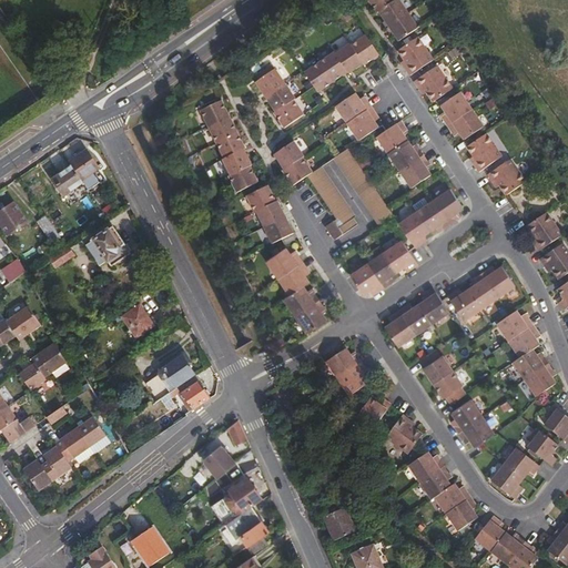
[(368,0),(371,2),(377,12),(378,11),(394,0),(368,0)]
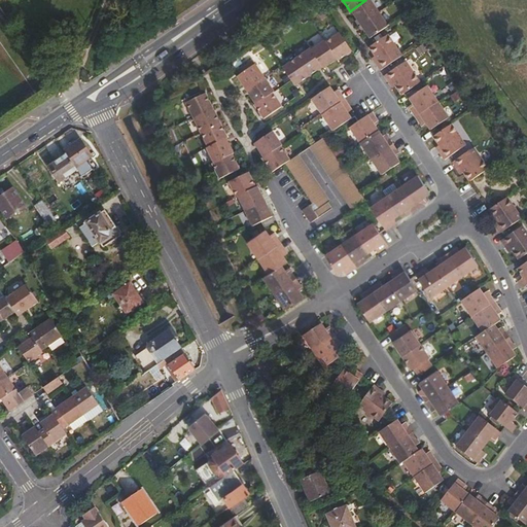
[(365,0),(351,10),(357,19),(360,23),(360,24),(363,22),(364,21),(379,11),(371,0),(365,0)]
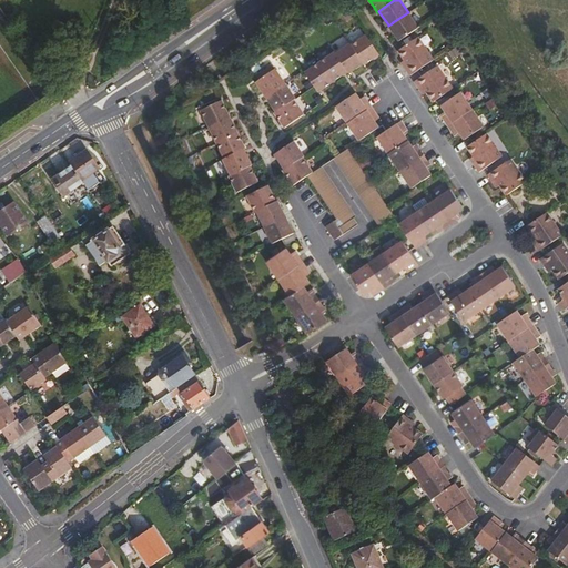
[(347,11),(342,16),(345,20),(352,16),(347,11)]
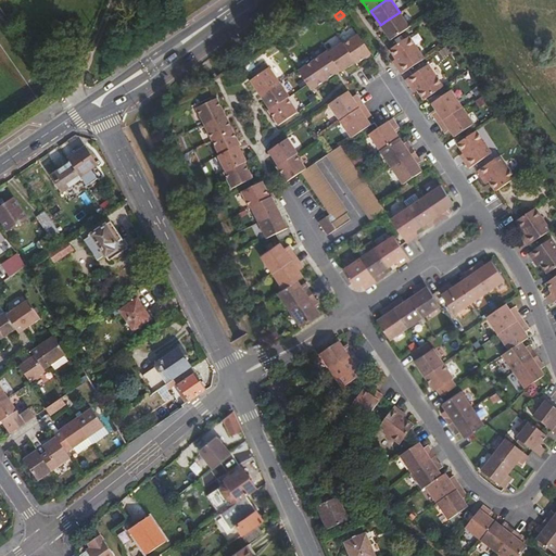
[(383,23),(380,25),(386,33),(390,40),(409,27),(400,12),(384,22),(383,23)]
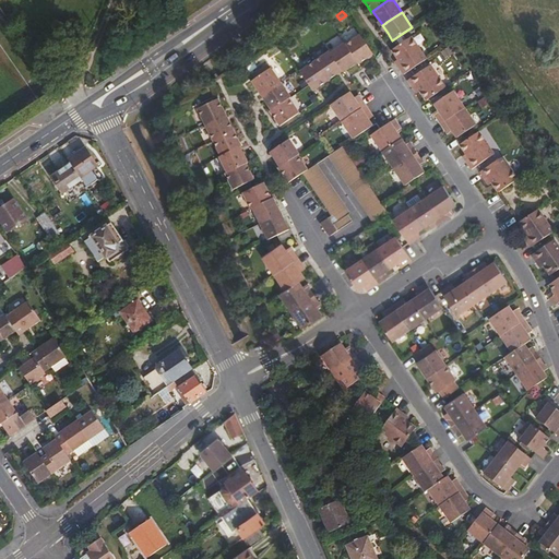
[(420,34),(414,38),(418,45),(425,40),(420,34)]
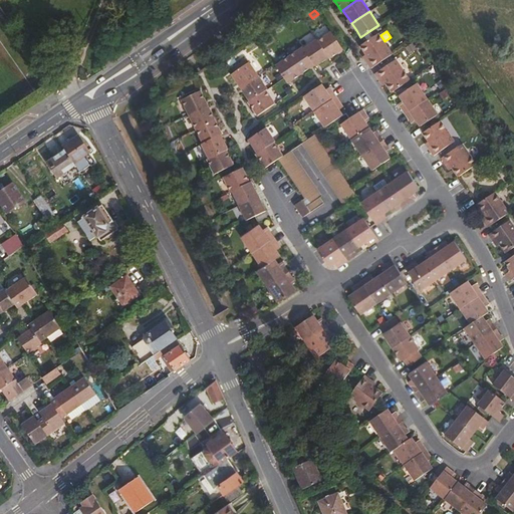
[(317,41),(328,57),(329,58),(337,53),(343,49),(331,32),(317,41)]
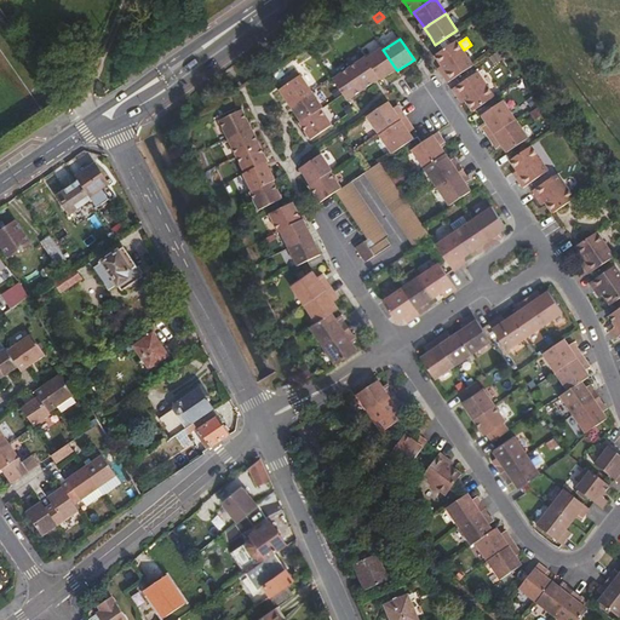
[(442,74),(448,82),(474,64),(459,42),(457,39),(435,55),(442,65),(440,67),(445,73),(442,74)]
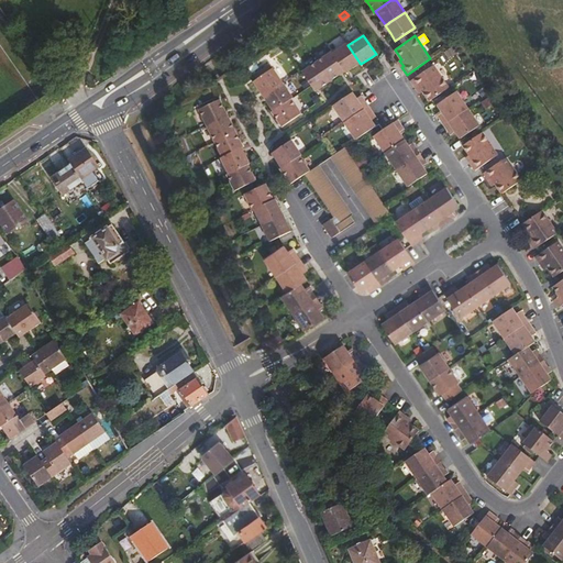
[(346,43),(332,54),(344,70),(345,73),(354,66),(360,63),(348,45),(348,44),(346,43)]
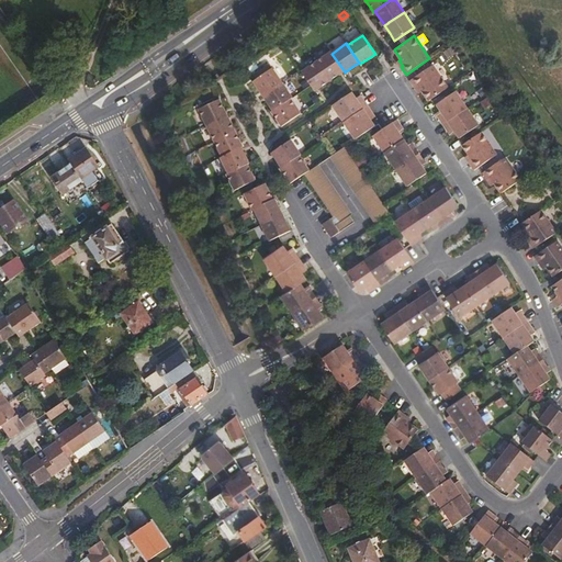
[(86,52),(74,47),(67,63),(79,68),(86,52)]
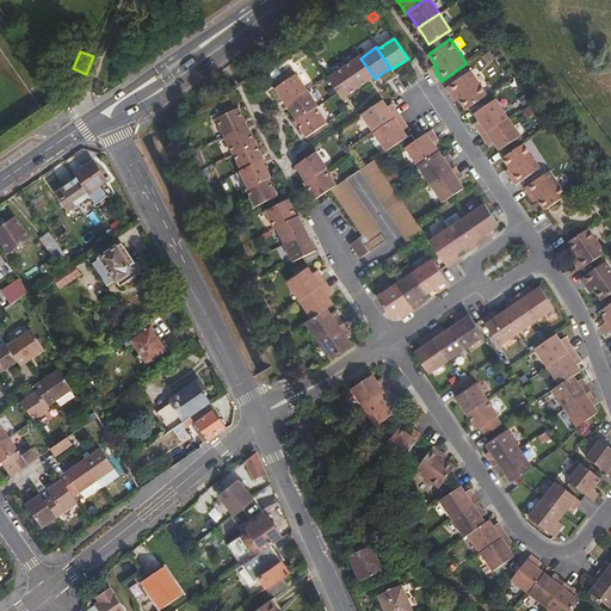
[(359,56),(344,67),(358,87),(363,84),(374,76),(360,59),(359,56)]
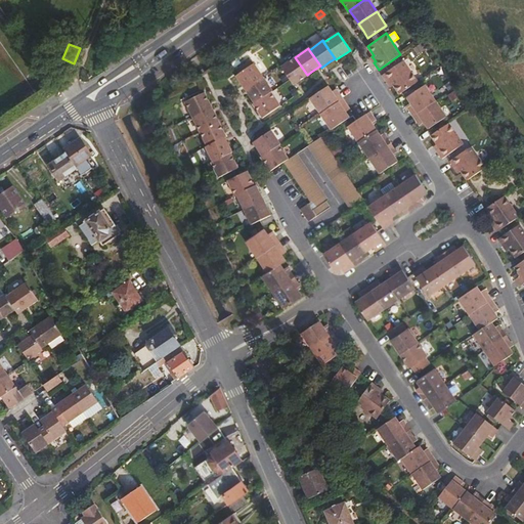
[(236,55),(227,62),(230,66),(232,68),(242,61),(236,55)]
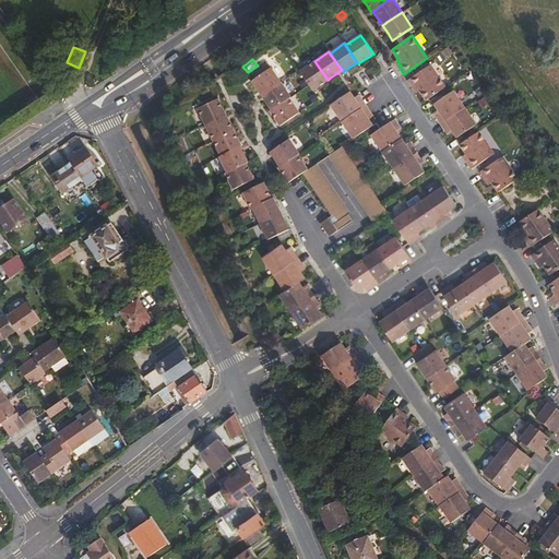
[(300,71),(308,84),(312,91),(322,84),(328,80),(314,61),(300,71)]
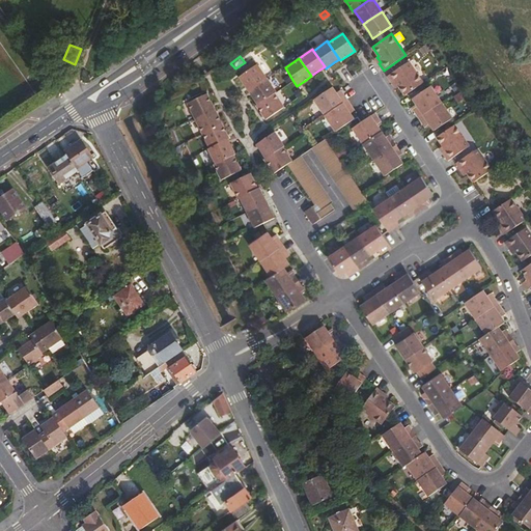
[(404,95),(423,82),(410,61),(387,77),(392,83),(393,82),(397,88),(399,87),(404,95)]
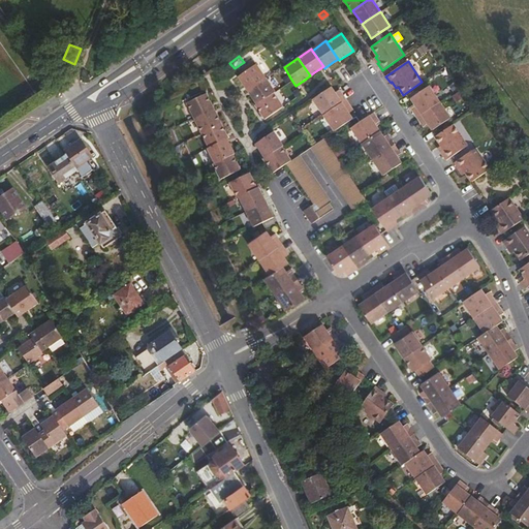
[(256,64),(239,76),(243,84),(248,90),(266,78),(256,64)]
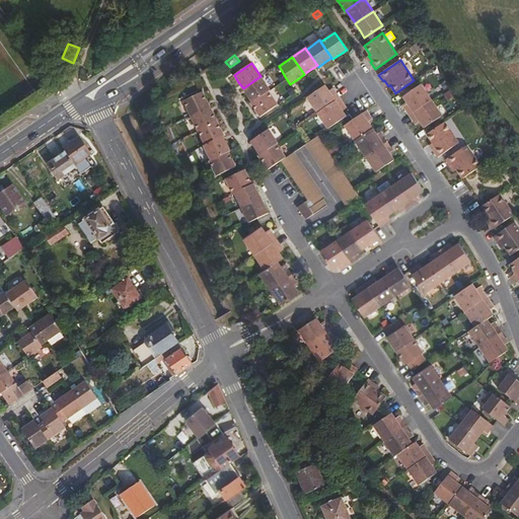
[(261,76),(243,88),(247,94),(252,101),(269,90),(270,89),(261,76)]
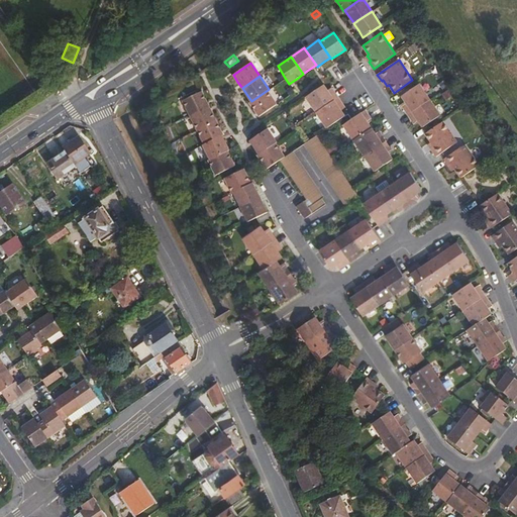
[(407,114),(429,99),(419,84),(401,96),(405,102),(403,103),(405,107),(403,108),(407,114)]
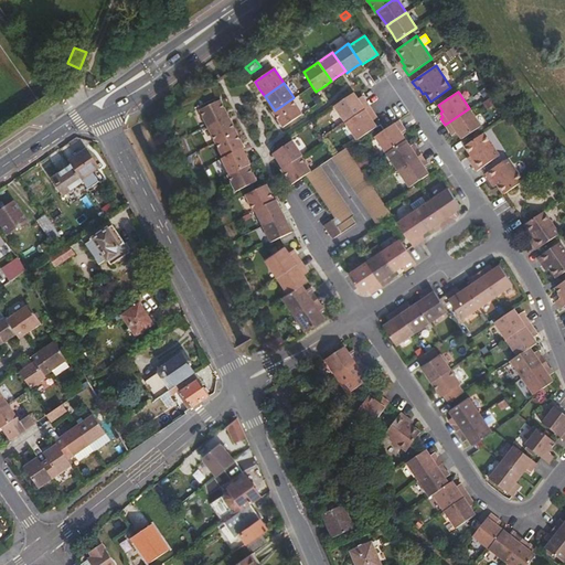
[(345,123),(370,106),(365,99),(363,102),(360,97),(358,98),(353,93),(334,106),(345,123)]
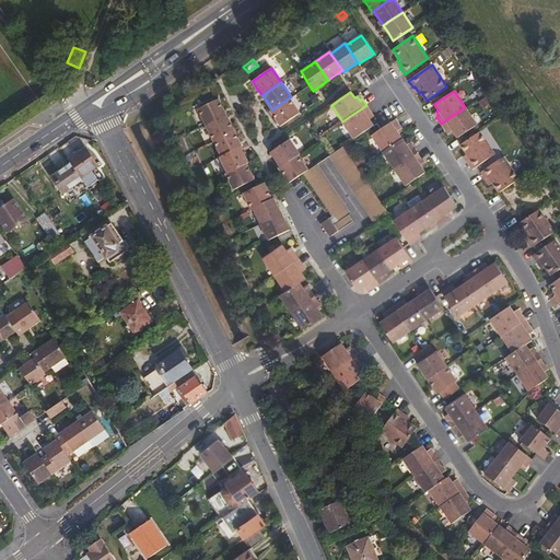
[(290,97),(272,109),(270,111),(276,119),(280,126),(300,113),(290,97)]
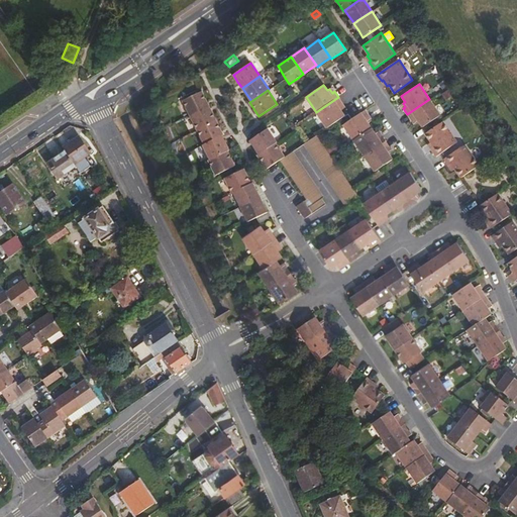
[(205,97),(202,91),(183,100),(190,115),(209,105),(205,97)]
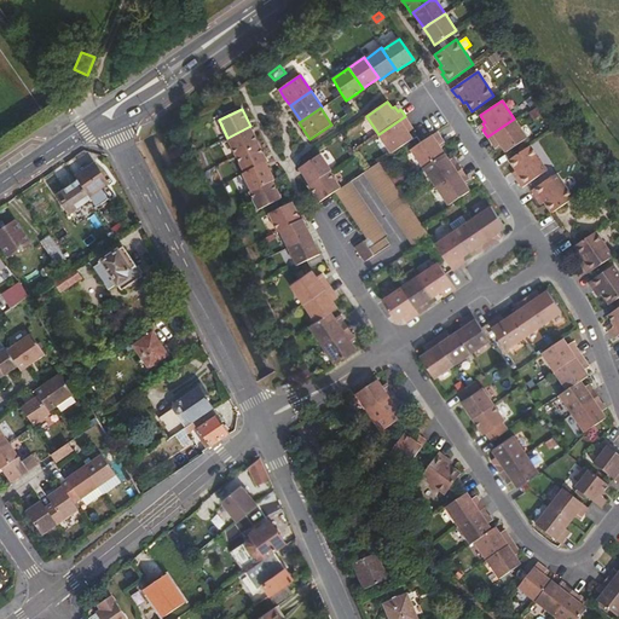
[(392,154),(412,139),(409,133),(411,131),(409,127),(410,125),(405,116),(379,134),(392,154)]
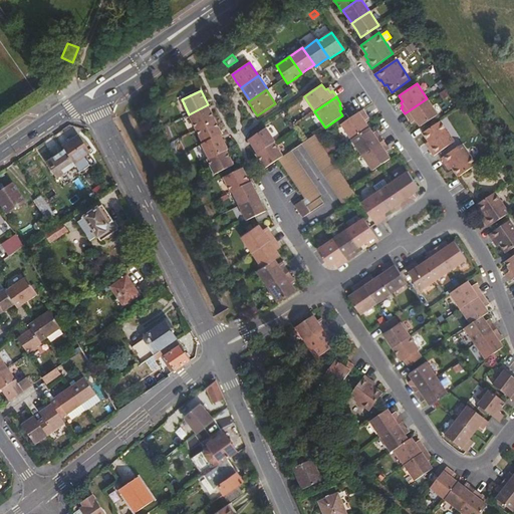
[(438,114),(427,98),(405,113),(410,120),(412,119),(414,122),(417,121),(420,126),(438,114)]
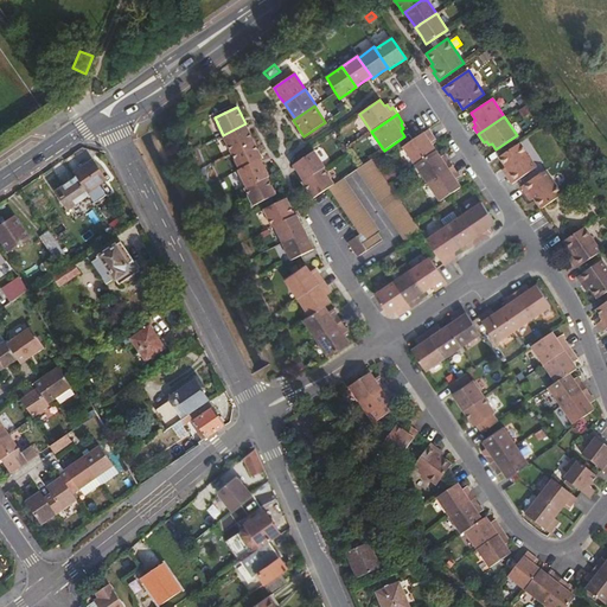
[(246,123),(223,135),(231,152),(254,141),(249,133),(246,123)]
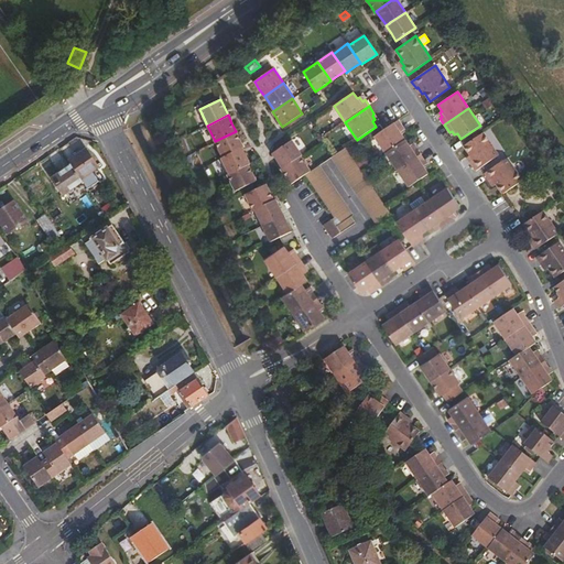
[(386,153),(405,140),(402,134),(404,133),(401,129),(403,128),(398,120),(383,130),(373,136),(386,153)]
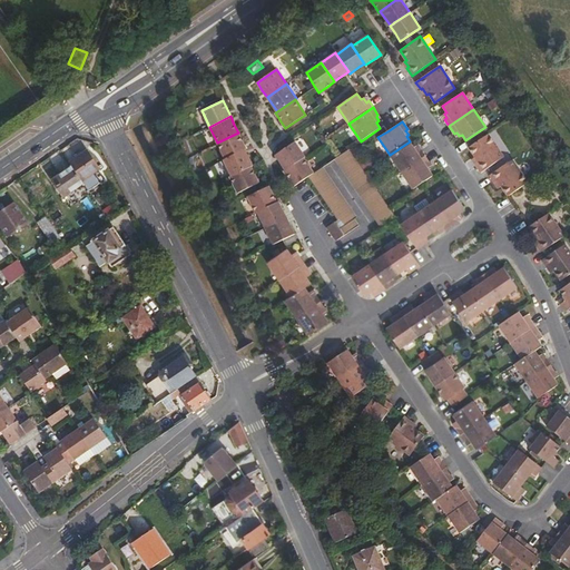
[(238,133),(217,143),(225,158),(244,149),(246,148),(242,139),(238,133)]
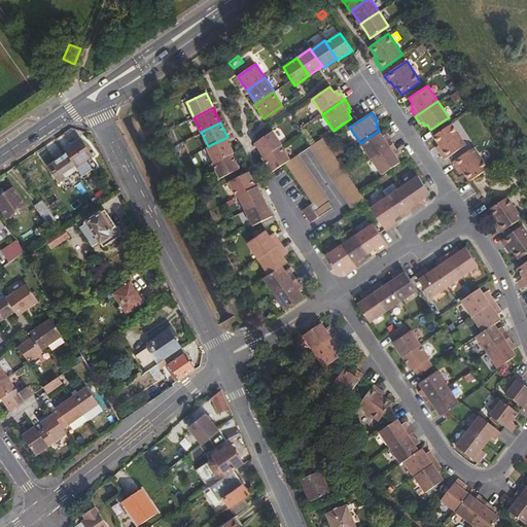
[(466,145),(451,124),(433,136),(440,145),(437,146),(442,152),(440,153),(445,160),(466,145)]
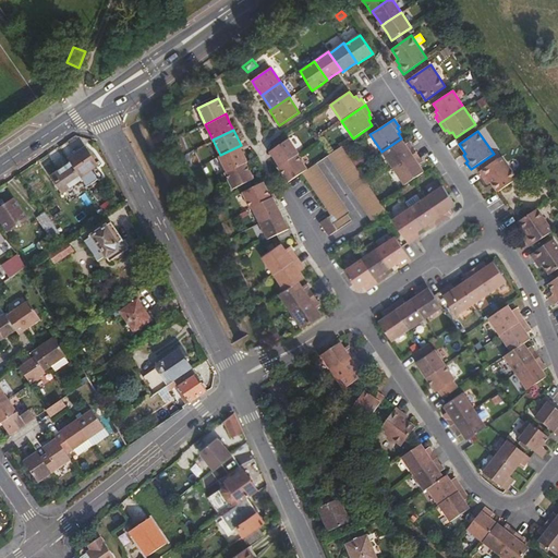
[(298,154),(300,153),(289,138),(288,138),(269,152),(274,158),(279,167),(298,154)]
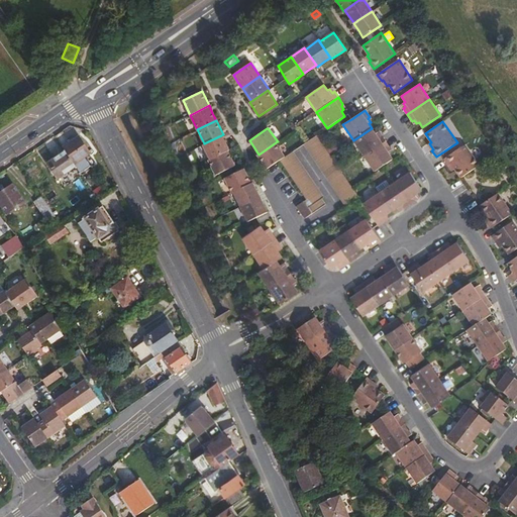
[(364,156),(386,140),(381,133),(380,134),(377,130),(375,132),(372,128),(353,140),(364,156)]
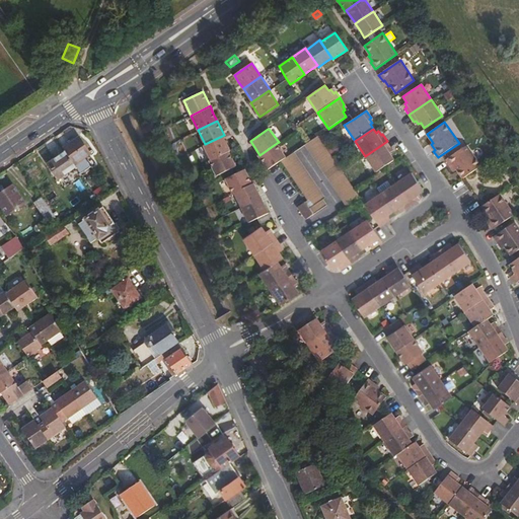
[(305,144),(309,150),(322,141),(318,135),(307,142),(305,144)]
